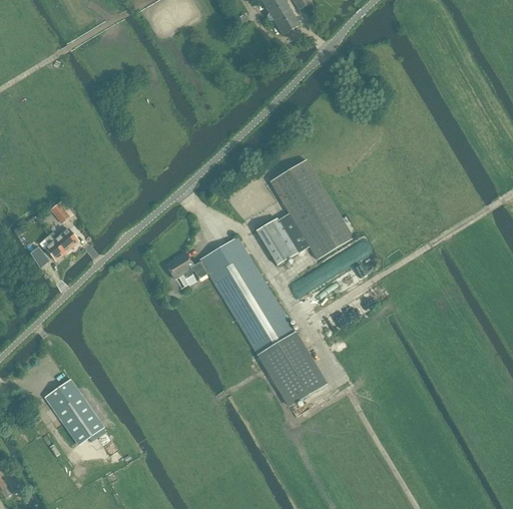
[(310,0),(261,0),(282,33),(299,23),(286,0),(294,0),(299,8),(310,0)]
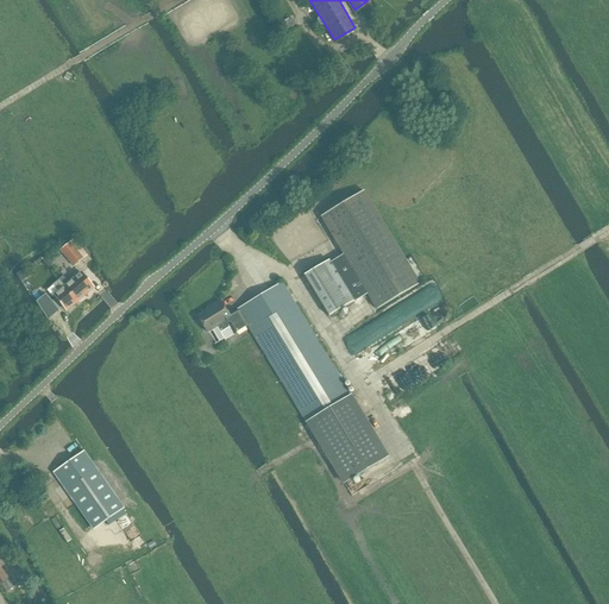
[(419,280),(363,187),(320,213),(343,251),(330,259),(328,257),(303,271),(328,313),(353,297),(353,299),(366,290),(376,306),(419,280)]
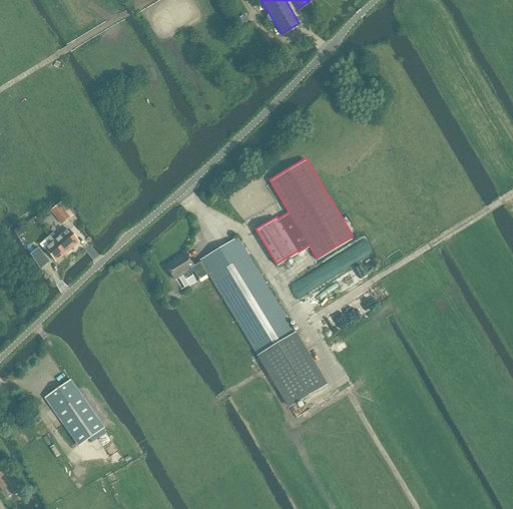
[(59,200),(50,207),(61,221),(70,214),(59,200)]
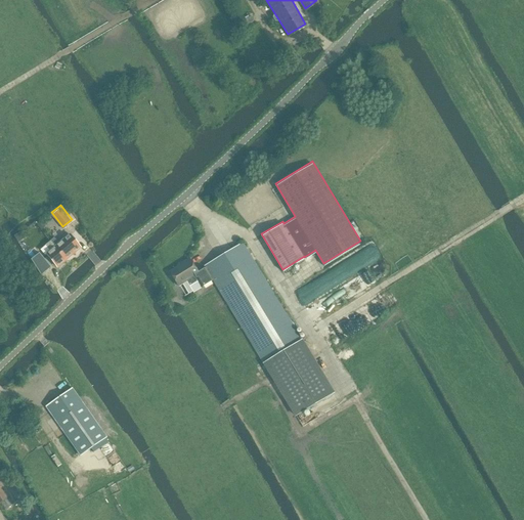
[(26,233),(22,228),(14,232),(18,239),(26,233)]
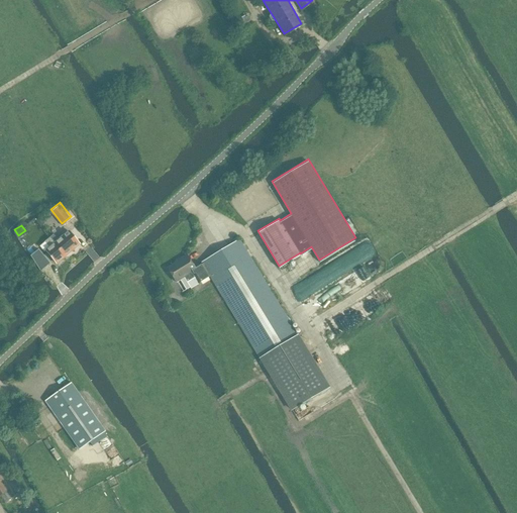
[(53,231),(49,234),(65,253),(78,242),(68,228),(57,237),(53,231)]
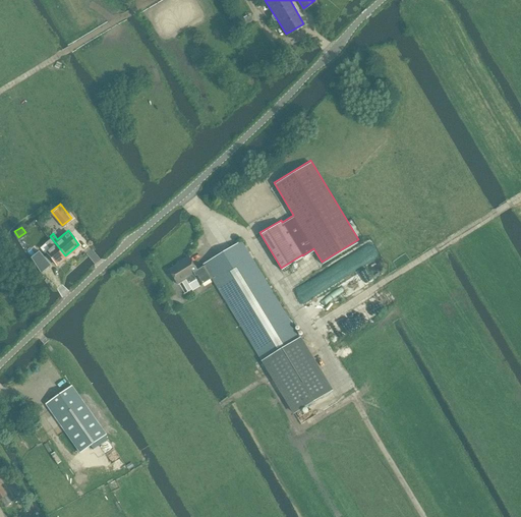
[(50,236),(44,241),(48,246),(45,249),(55,263),(65,255),(50,236)]
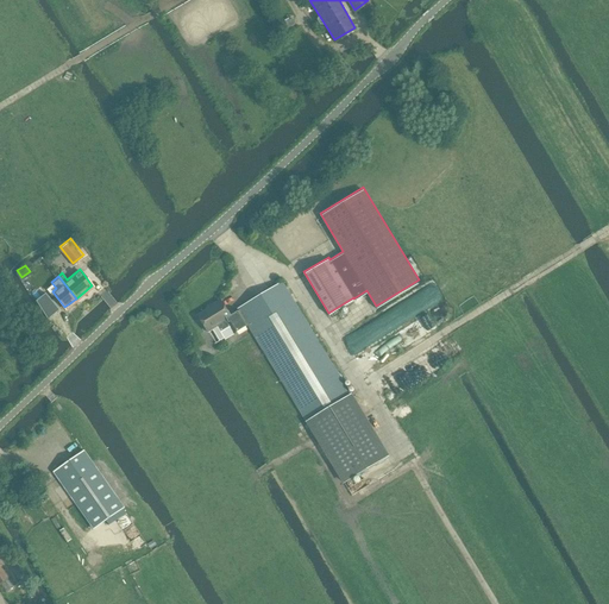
[(281,281),(238,307),(239,308),(248,322),(264,347),(308,419),(350,392),(281,281)]
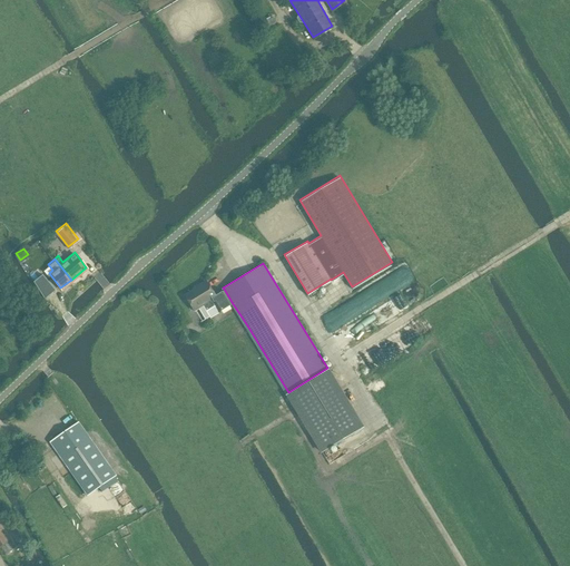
[(45,296),(55,288),(42,272),(33,279),(45,296)]
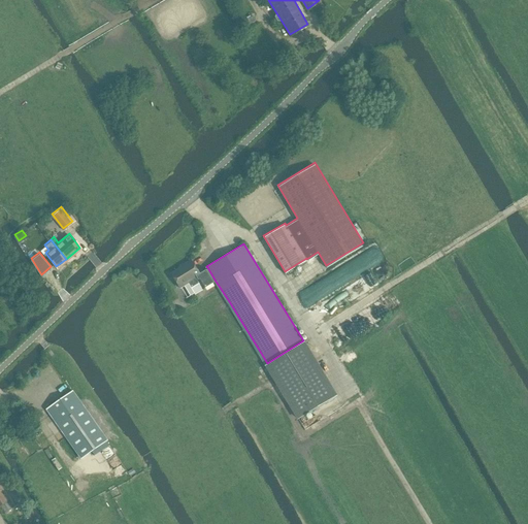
[(191,259),(170,271),(179,286),(187,282),(189,286),(192,287),(199,282),(202,287),(215,280),(207,267),(199,272),(191,259)]
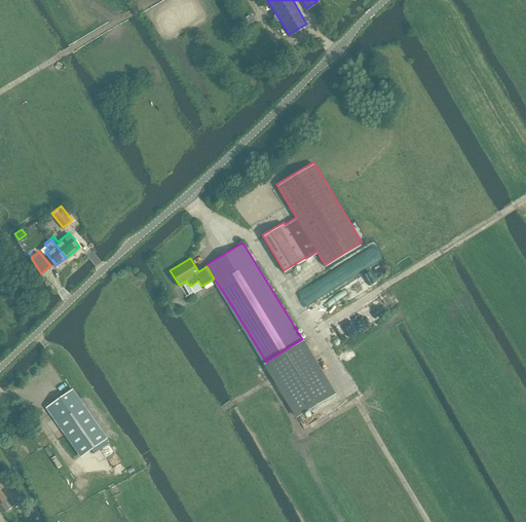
[(266,362),(263,363),(296,416),(298,415),(335,393),(302,339),(266,362)]
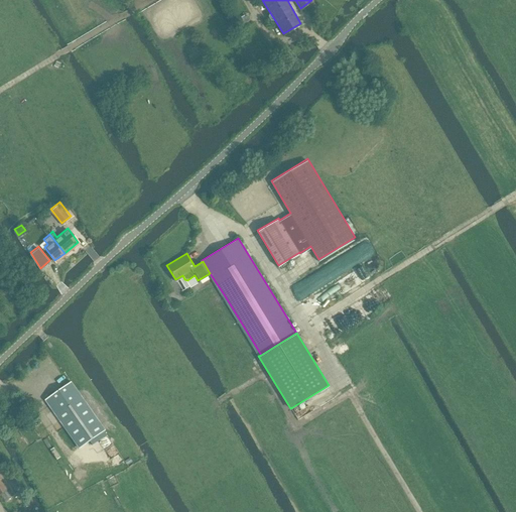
[(78,446),(104,428),(70,380),(44,397),(78,446)]
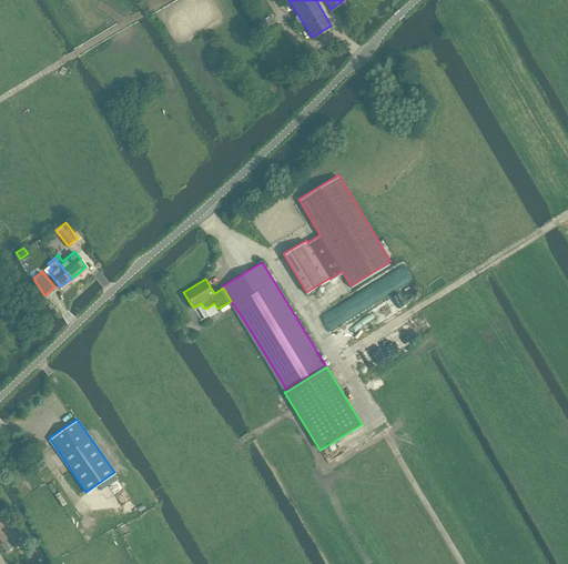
[(0,527),(0,545),(3,551),(12,544),(7,537),(0,527)]
